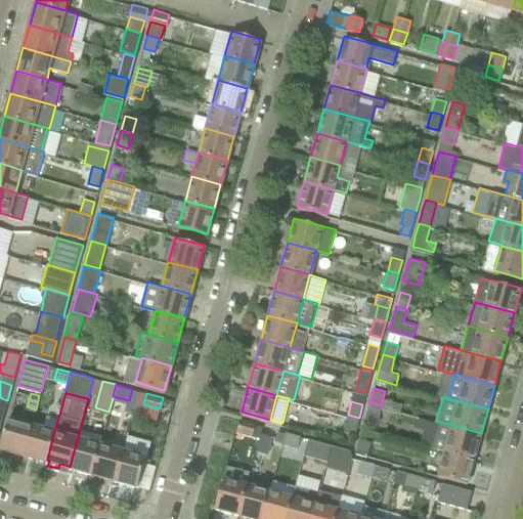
[(369,402),(365,418),(377,421),(381,405),(369,402)]
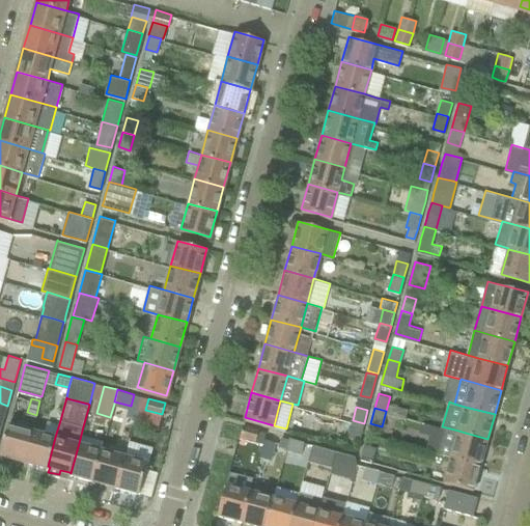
[(364,423),(353,420),(349,436),(359,439),(364,423)]
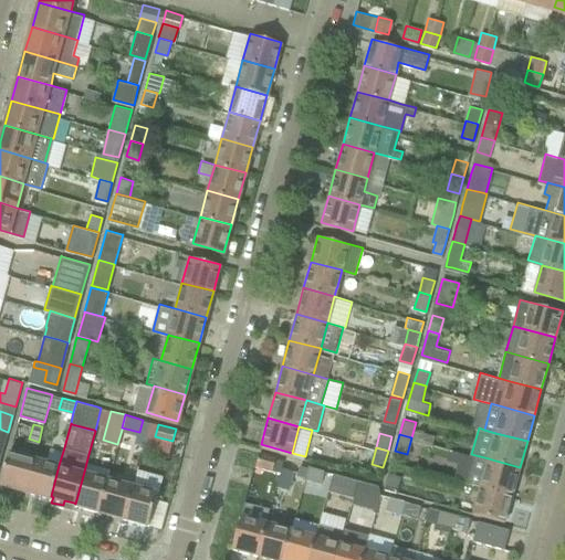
[(1,483),(25,489),(34,458),(10,451),(1,483)]
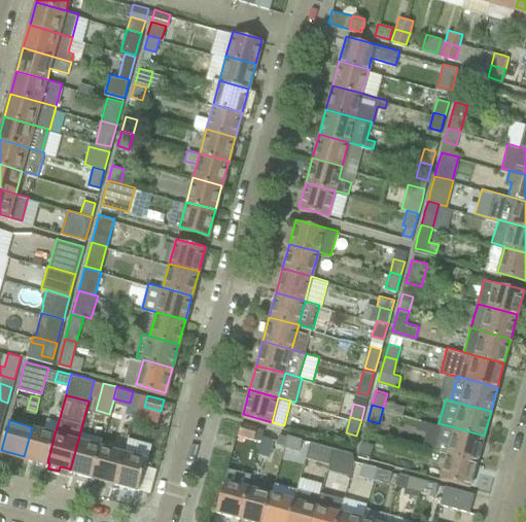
[(241,421),(238,432),(253,437),(256,425),(241,421)]
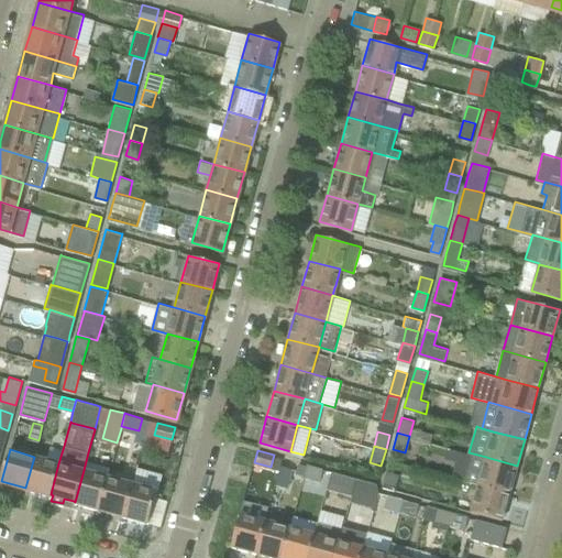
[(466,480),(478,483),(510,491),(517,466),(486,457),(473,453),(466,480)]
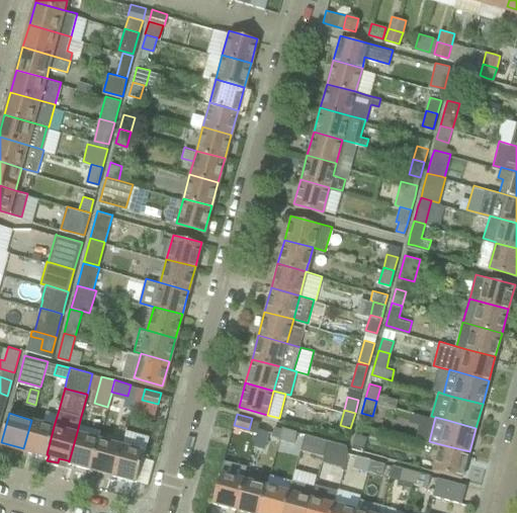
[(23,448),(47,454),(54,426),(31,420),(23,448)]
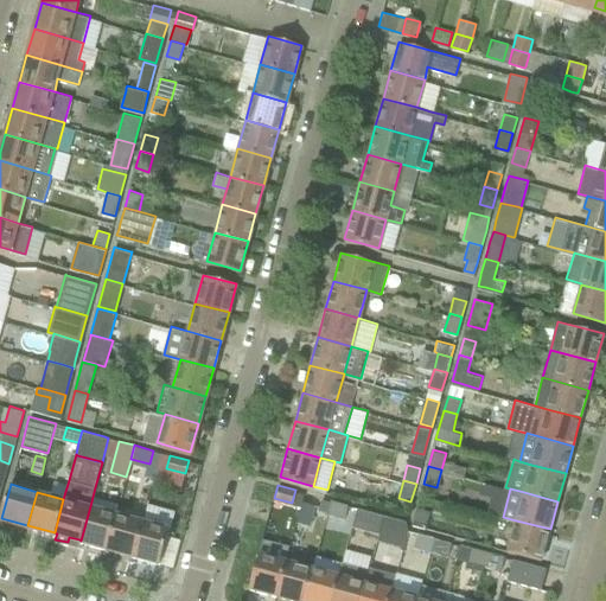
[(332,499),(329,512),(344,516),(348,504),(332,499)]
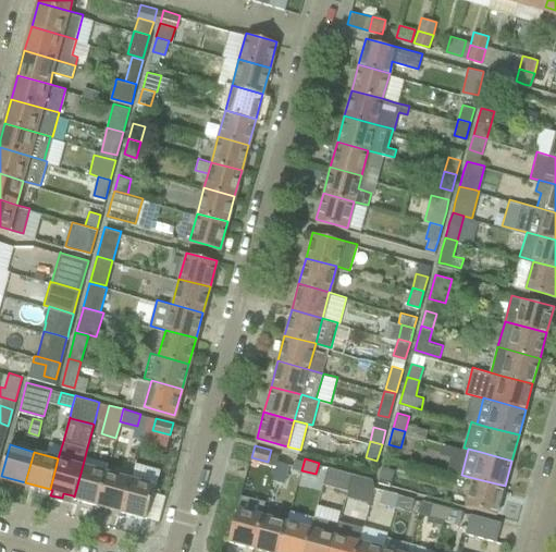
[(278,460),(273,478),(284,481),(289,463),(278,460)]
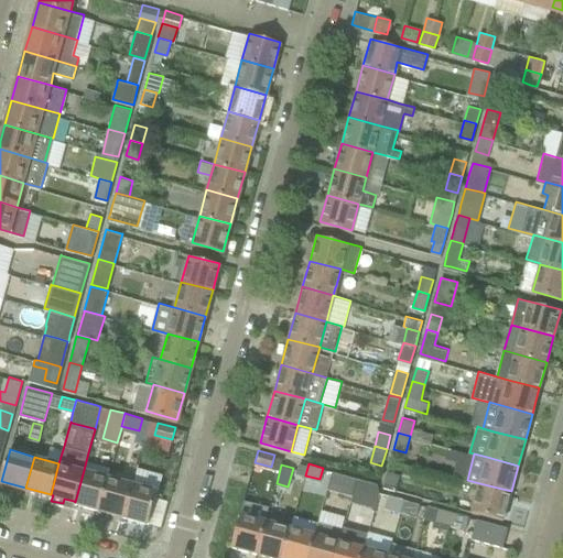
[(132,483),(123,515),(149,522),(158,490),(162,473),(137,467),(132,483)]
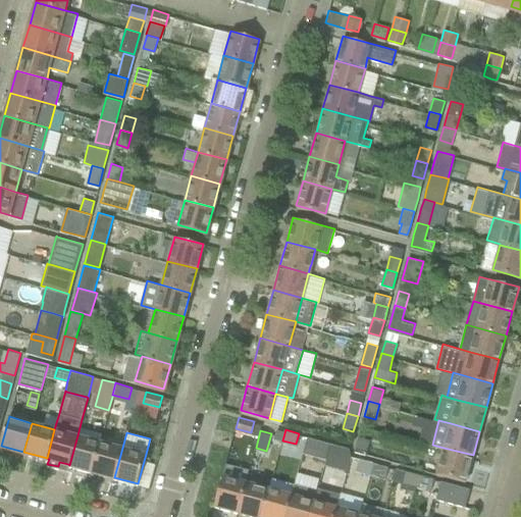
[(69,465),(92,471),(100,442),(77,435),(69,465)]
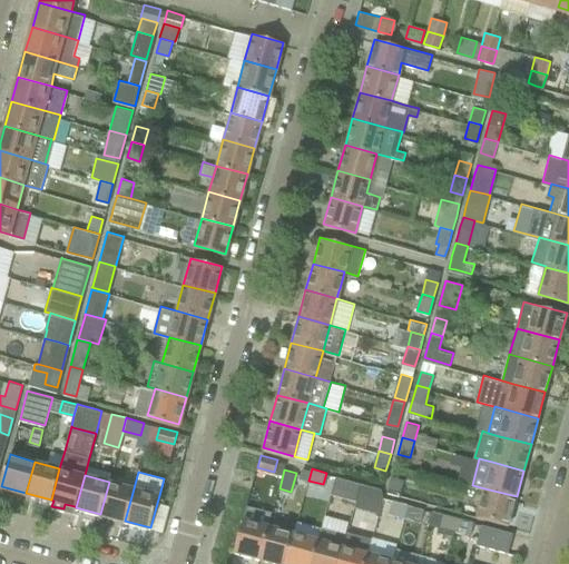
[(392,475),(388,491),(400,494),(404,478),(392,475)]
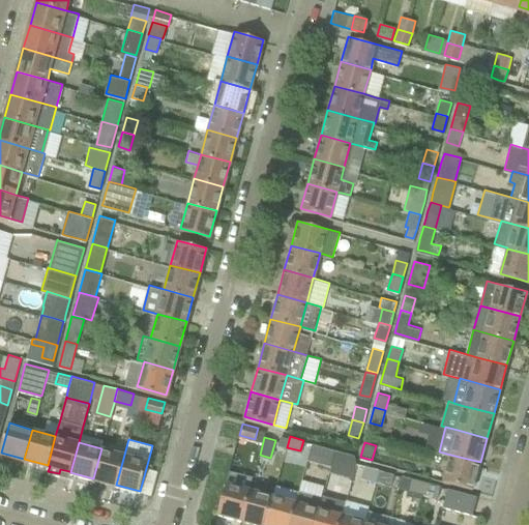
[(312,443),(307,459),(311,459),(315,460),(331,465),(332,461),(335,449),(315,444),(312,443)]
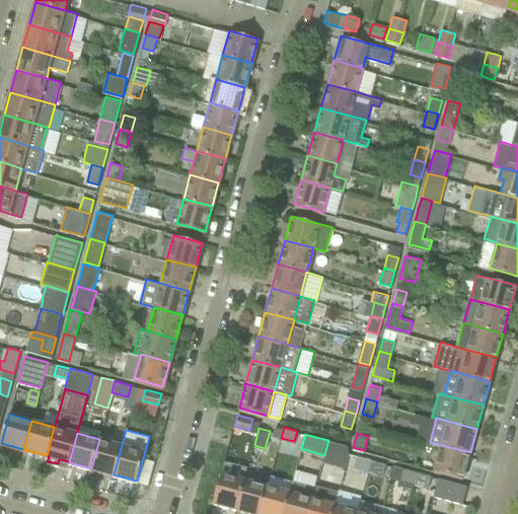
[(91,468),(114,474),(122,445),(99,439),(91,468)]
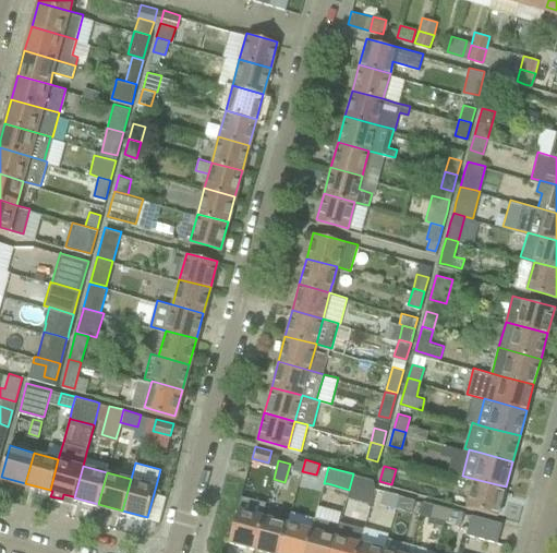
[(349,490),(347,495),(371,502),(375,488),(373,479),(370,478),(353,473),(350,485),(349,490)]
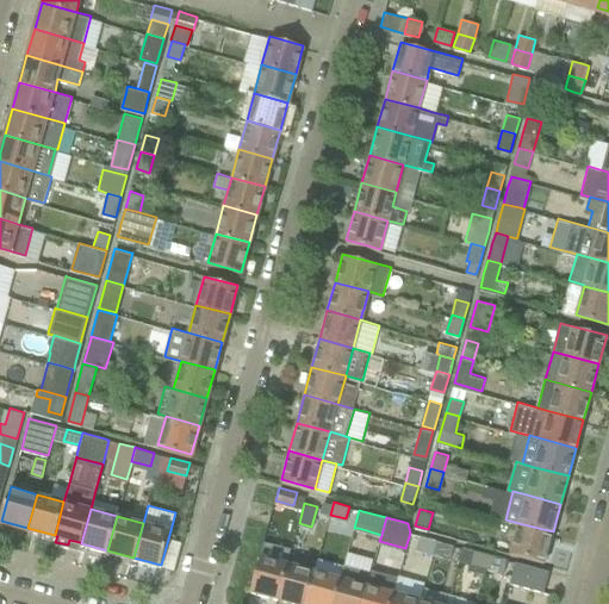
[(553,531),(519,523),(511,552),(545,561),(553,531)]
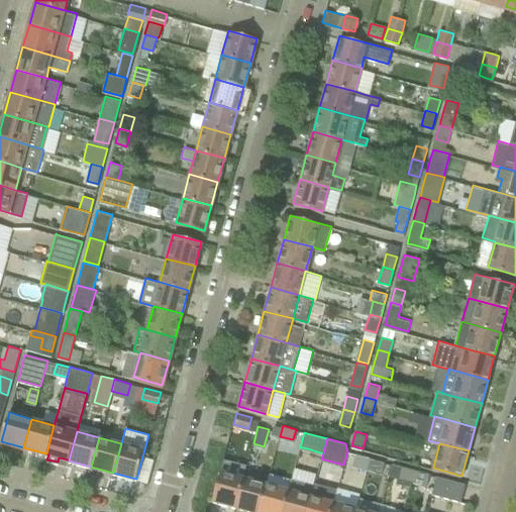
[(352,465),(367,469),(370,457),(355,453),(352,465)]
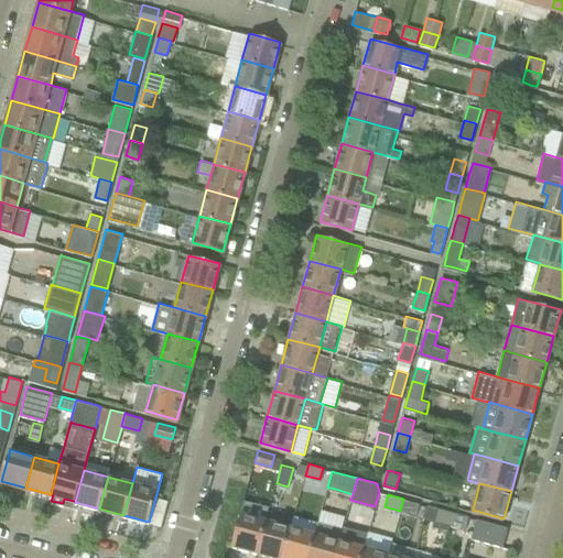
[(403,499),(400,511),(417,515),(420,503),(403,499)]
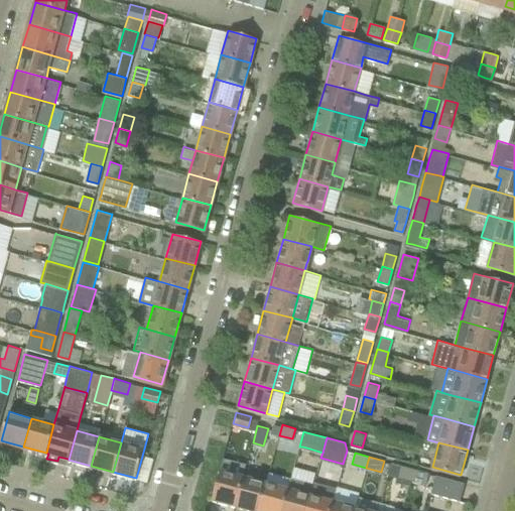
[(221,470),(213,499),(236,505),(244,477),(243,476),(246,464),(224,458),(221,470)]
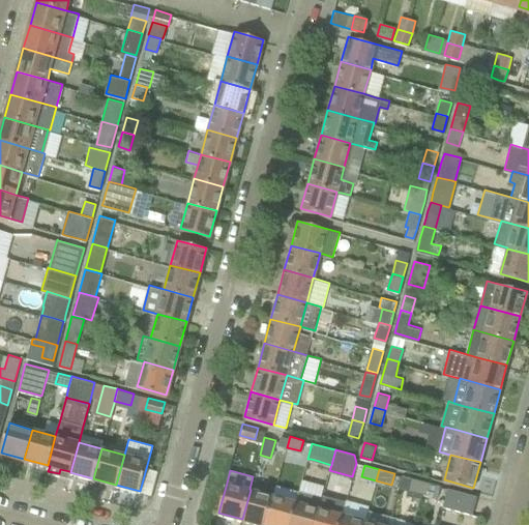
[(402,475),(399,487),(407,489),(406,494),(420,497),(421,493),(424,482),(411,477),(402,475)]
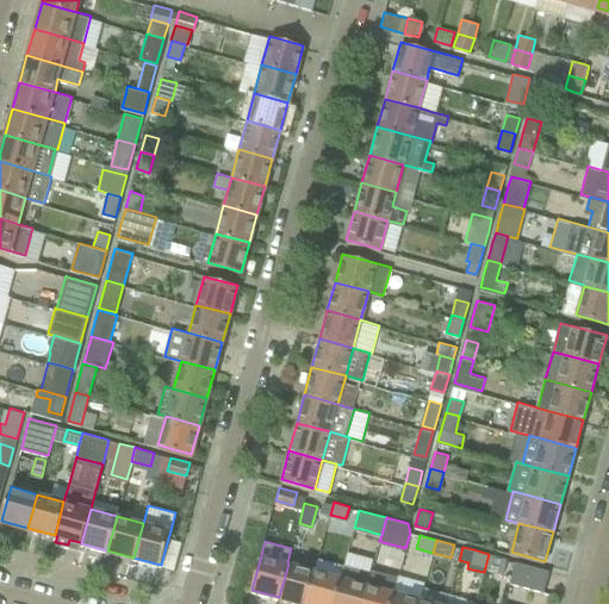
[(489,554),(485,567),(488,567),(503,572),(507,559),(491,554),(489,554)]
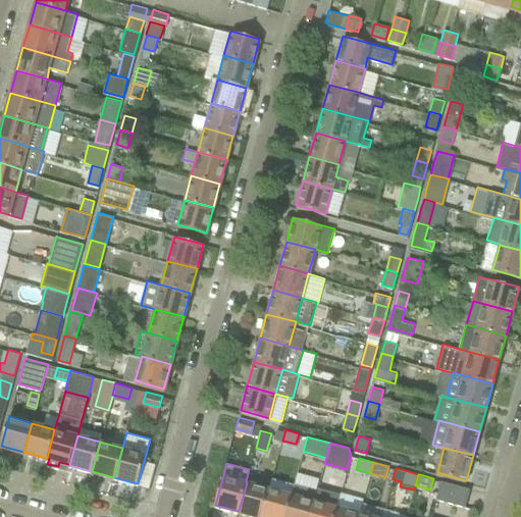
[(436,498),(465,506),(470,487),(440,479),(436,498)]
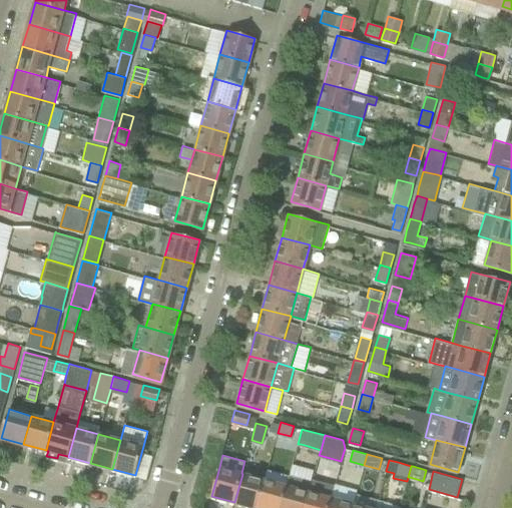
[(234,502),(253,507),(258,507),(266,480),(242,474),(234,502)]
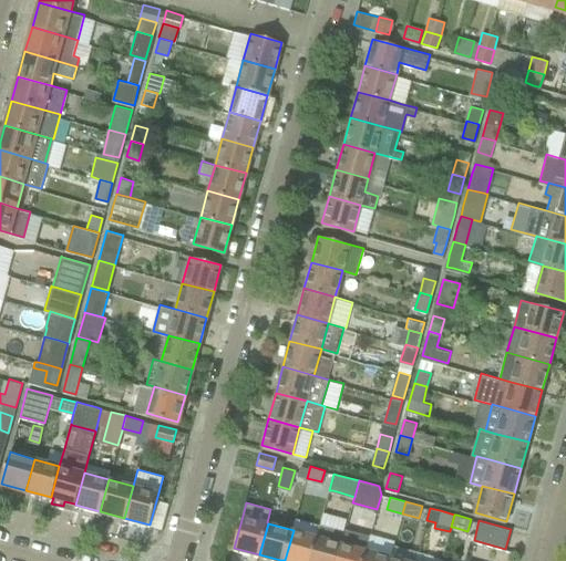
[(311,560),(338,560),(347,530),(322,523),(319,537),(311,560)]
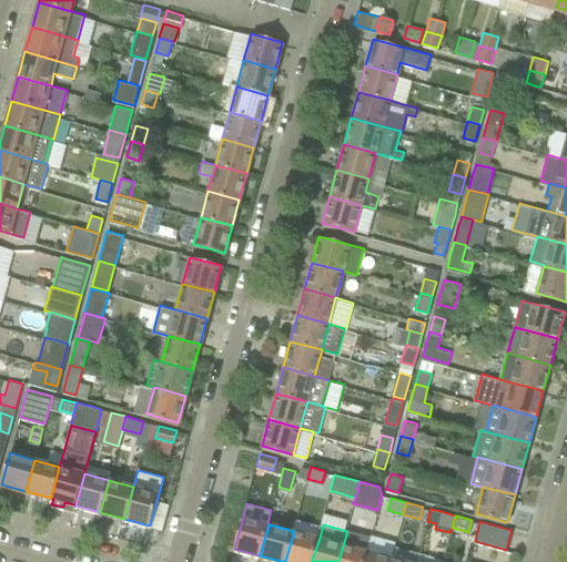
[(338,561),(364,561),(368,551),(372,535),(348,529),(347,531),(338,561)]
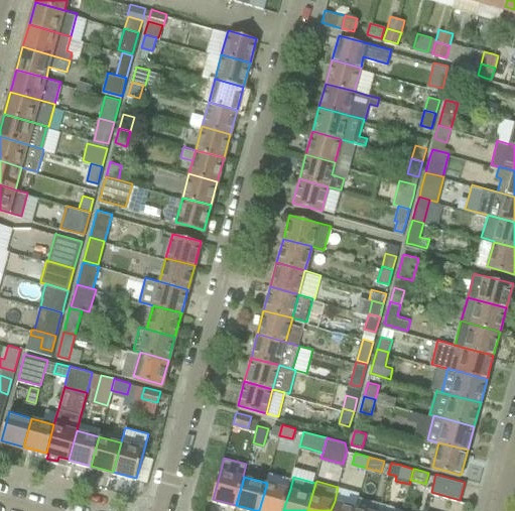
[(259,510),(283,510),(290,489),(267,483),(259,510)]
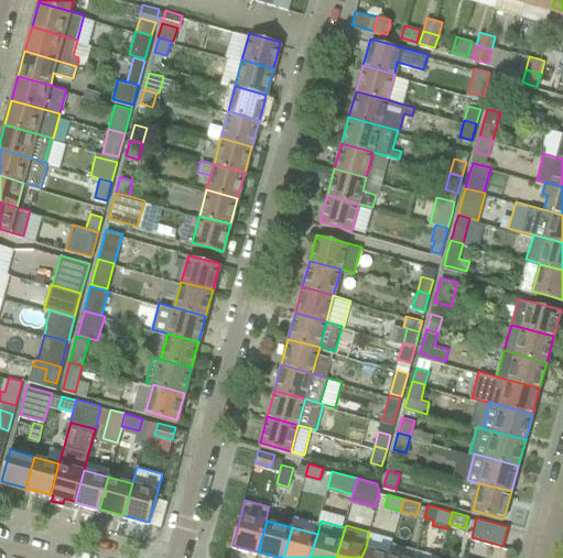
[(361,557),(387,557),(389,554),(366,547),(361,557)]
